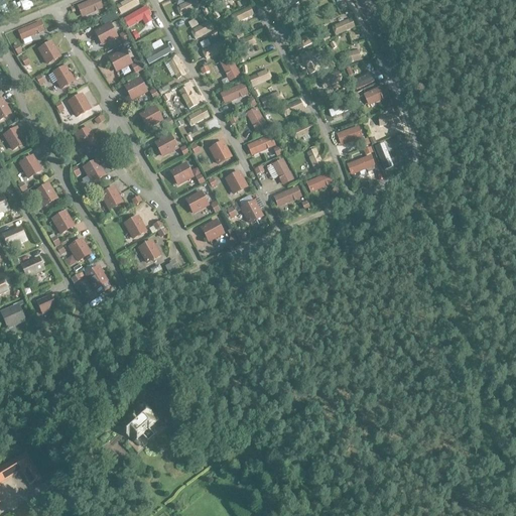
[(99,0),(93,0),(77,7),(82,18),(104,9),(99,0)]
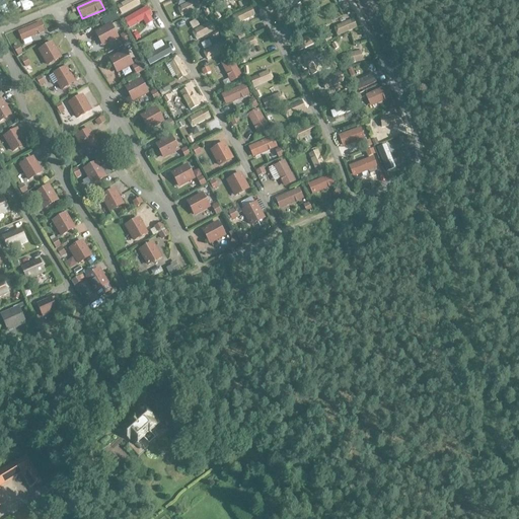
[(122,16),(140,5),(137,0),(128,0),(117,7),(122,16)]
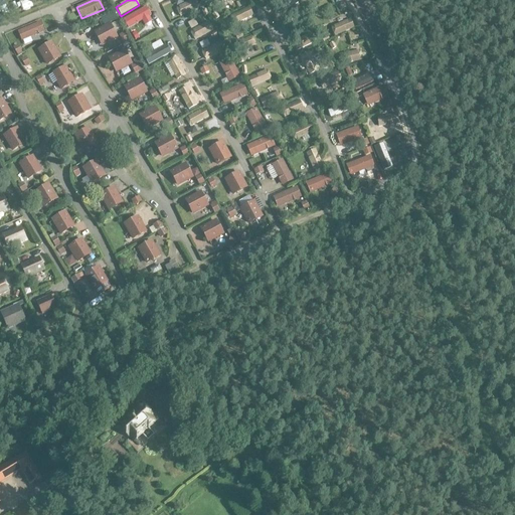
[(181,17),(199,8),(195,0),(191,0),(177,7),(177,10),(181,17)]
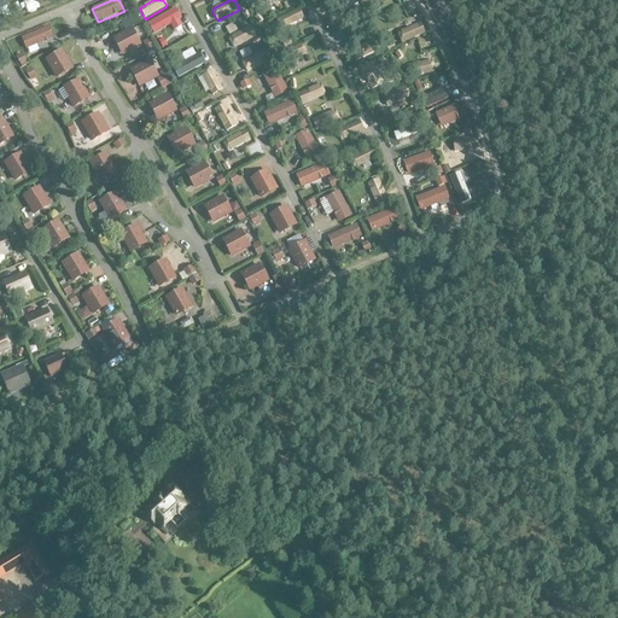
[(135,15),(130,5),(123,9),(128,18),(135,15)]
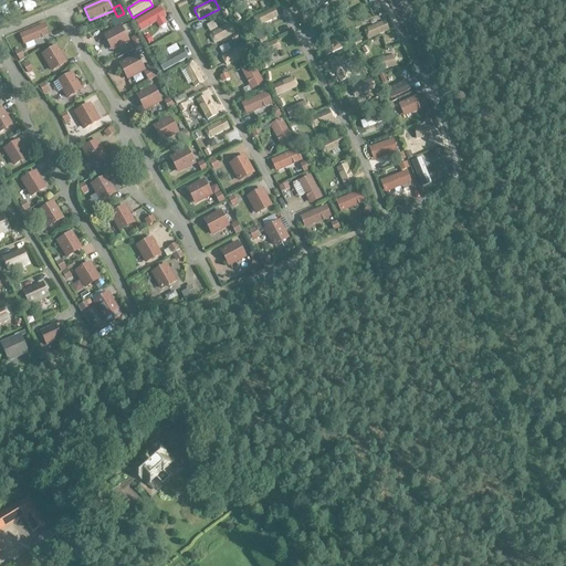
[(160,8),(136,22),(142,32),(156,24),(165,19),(167,18),(160,8)]
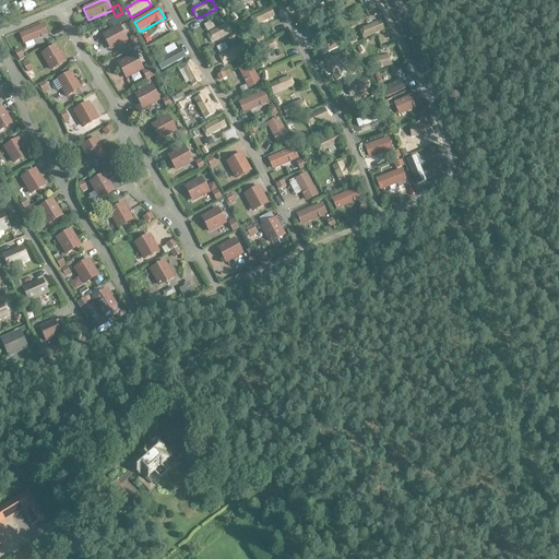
[(250,18),(254,27),(275,18),(271,8),(250,18)]
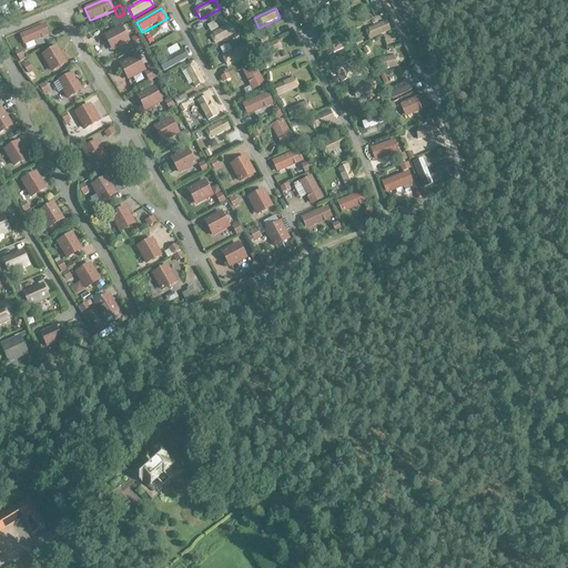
[(378,22),(385,20),(382,10),(375,13),(378,22)]
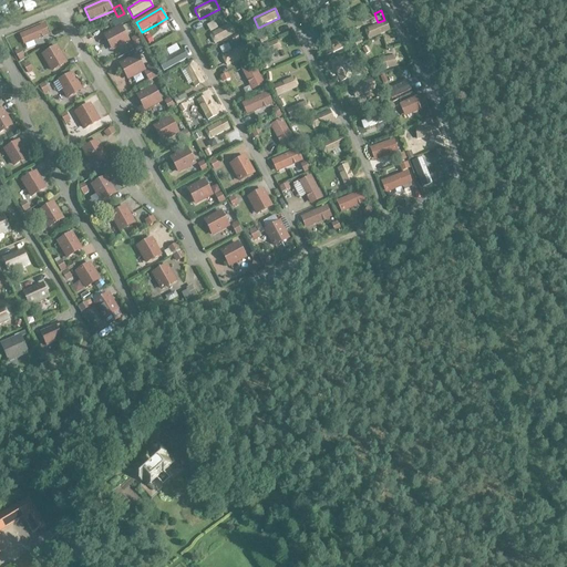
[(385,21),(364,30),(369,41),(390,32),(385,21)]
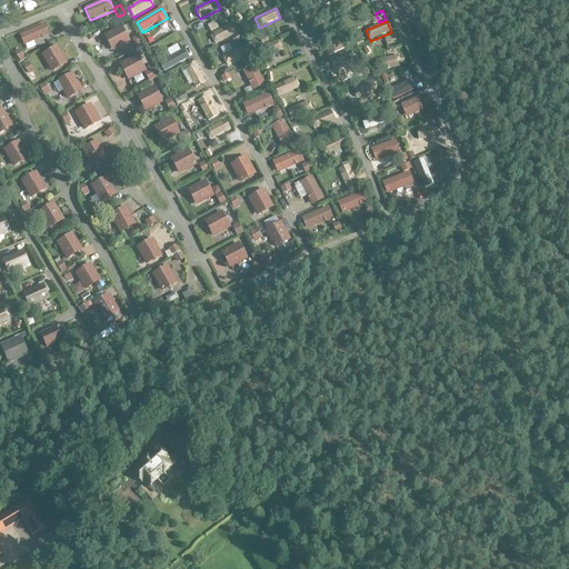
[(211,33),(219,30),(216,22),(207,26),(211,33)]
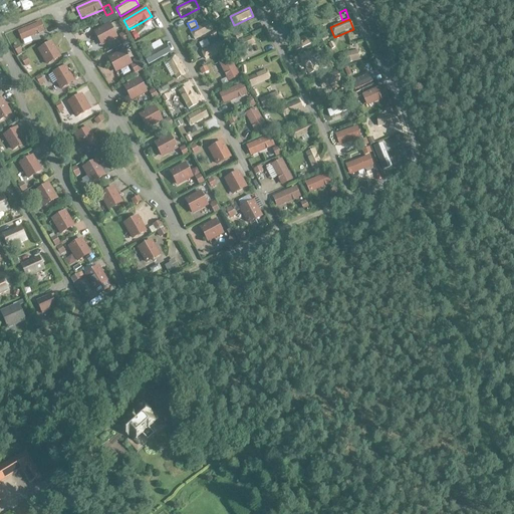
[(195,40),(213,30),(208,21),(190,31),(195,40)]
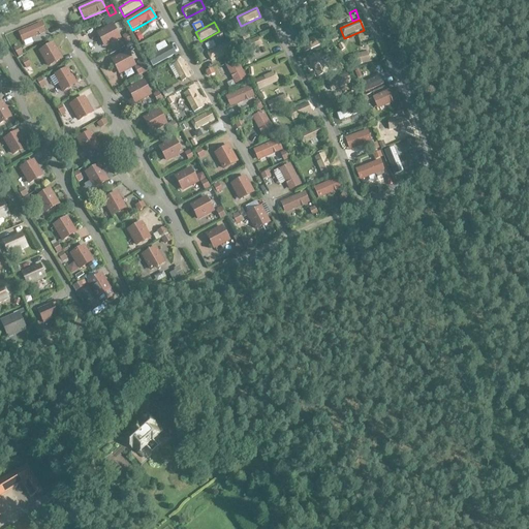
[(19,30),(22,41),(47,35),(43,24),(19,30)]
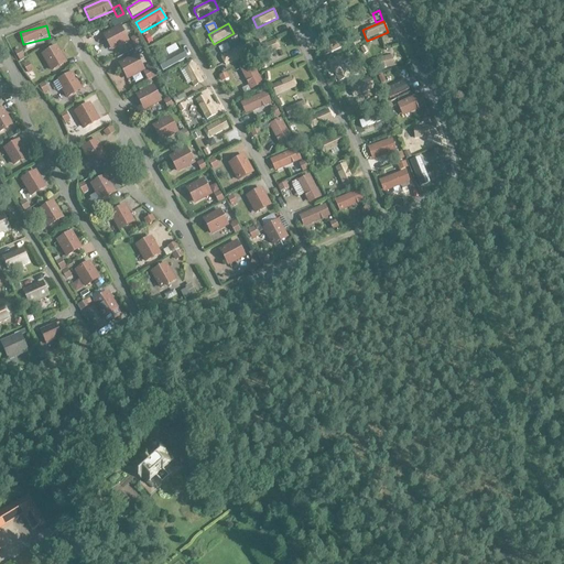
[(111,51),(127,42),(120,30),(105,38),(111,51)]
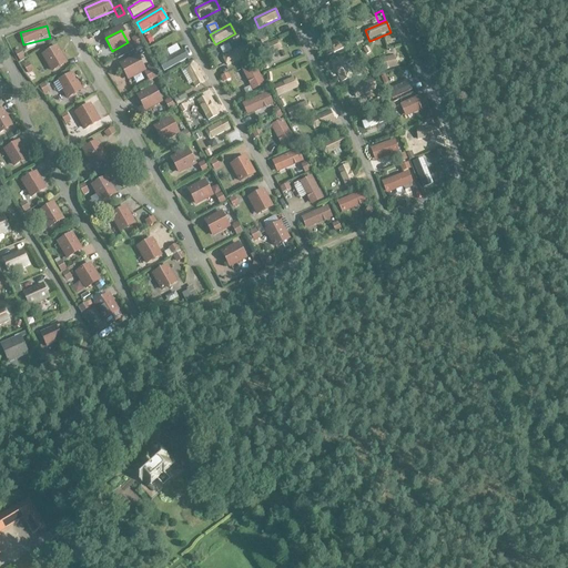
[(142,46),(138,37),(131,40),(137,49),(142,46)]
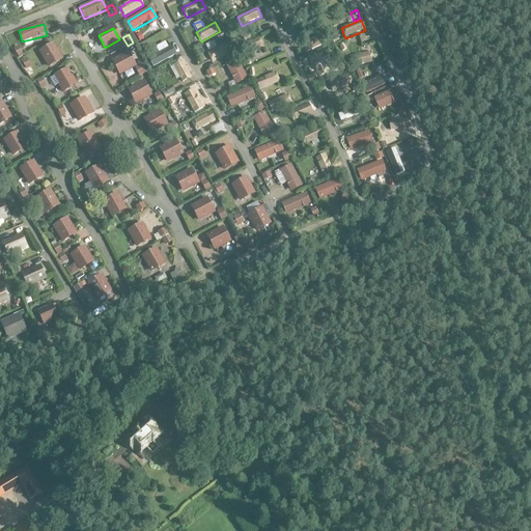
[(150,47),(160,44),(157,34),(147,37),(150,47)]
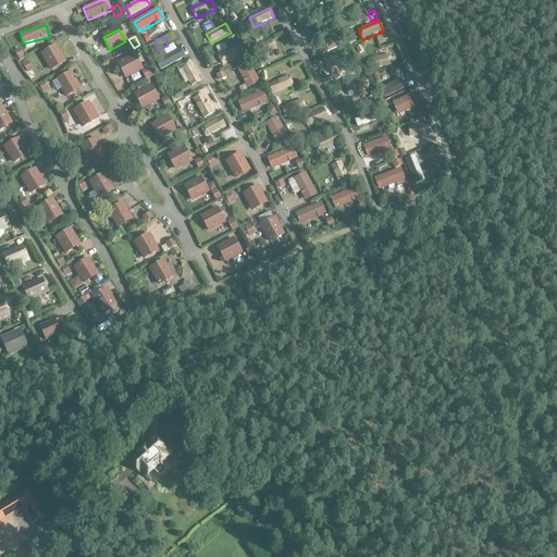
[(336,36),(316,46),(321,56),(342,47),(336,36)]
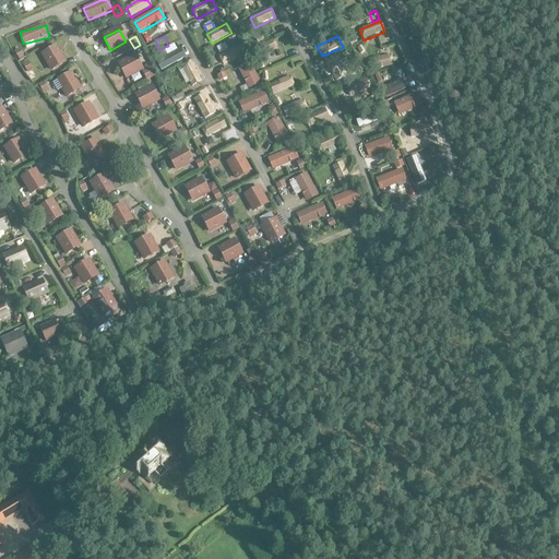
[(252,48),(257,59),(277,49),(273,39),(252,48)]
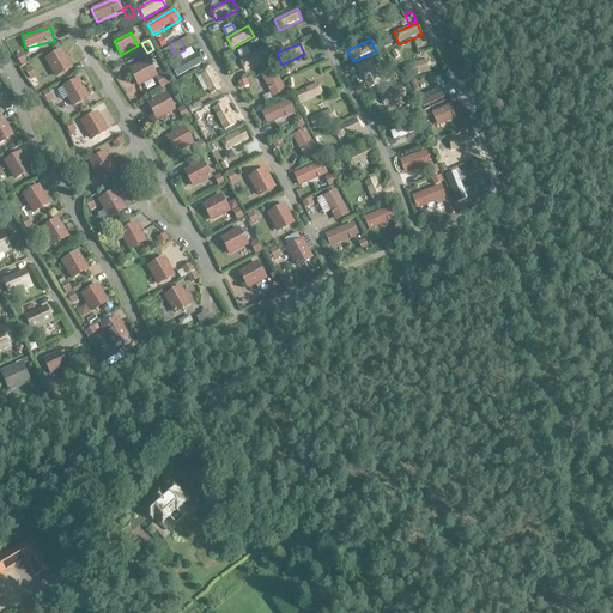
[(32,60),(42,56),(38,48),(29,53),(32,60)]
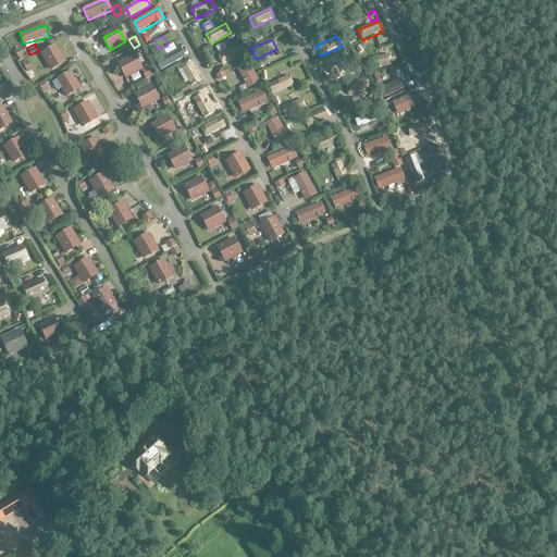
[(215,47),(219,54),(227,51),(224,44),(215,47)]
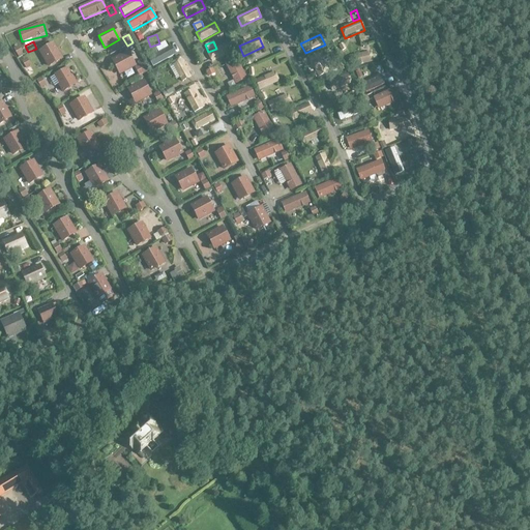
[(207,53),(212,62),(232,53),(227,43),(207,53)]
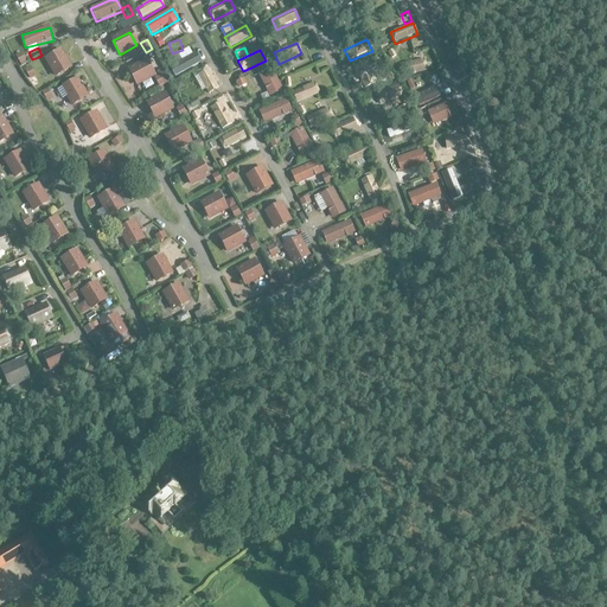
[(420,50),(411,52),(414,59),(422,57),(420,50)]
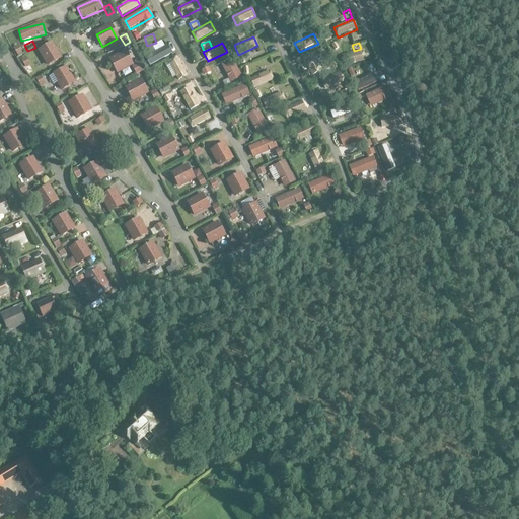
[(48,66),(60,59),(52,45),(40,52),(48,66)]
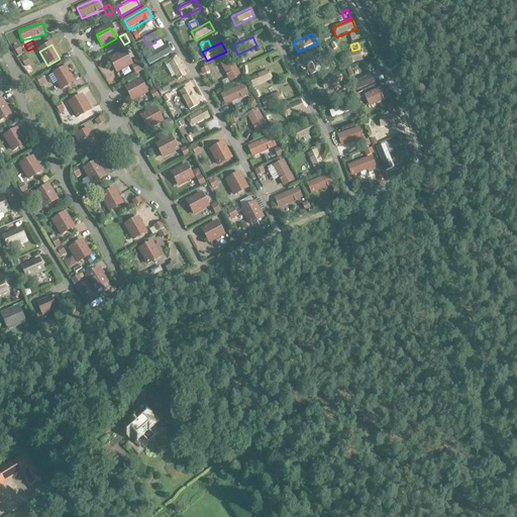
[(23,54),(18,45),(13,48),(18,57),(23,54)]
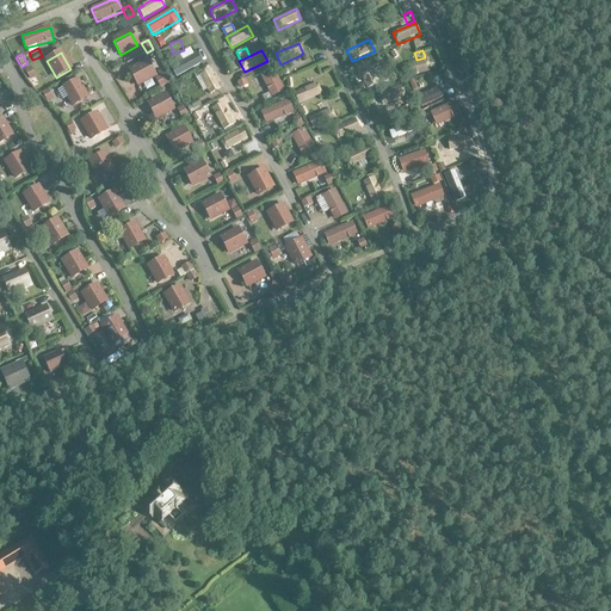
[(198,54),(172,68),(177,76),(203,63),(198,54)]
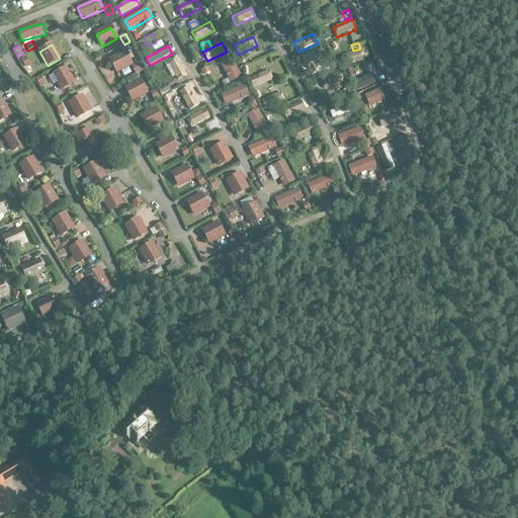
[(364,61),(362,51),(342,56),(344,66),(364,61)]
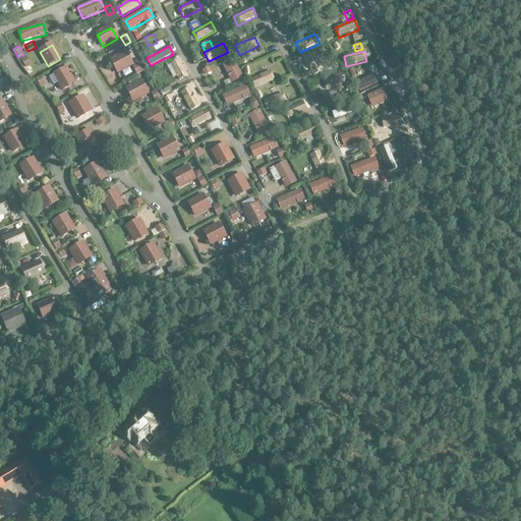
[(117,73),(131,65),(125,53),(111,61),(117,73)]
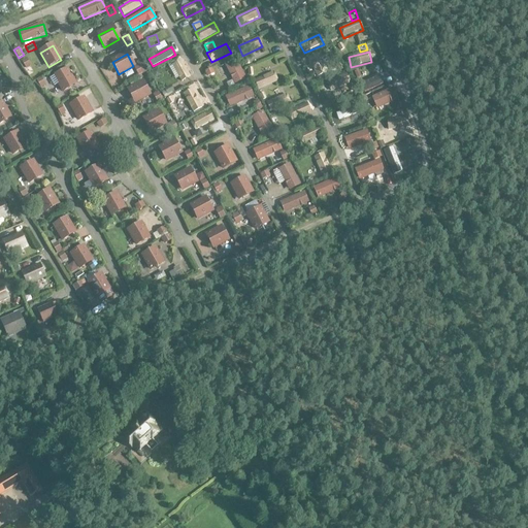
[(315,72),(318,78),(327,73),(318,54),(308,59),(311,65),(311,66),(315,72)]
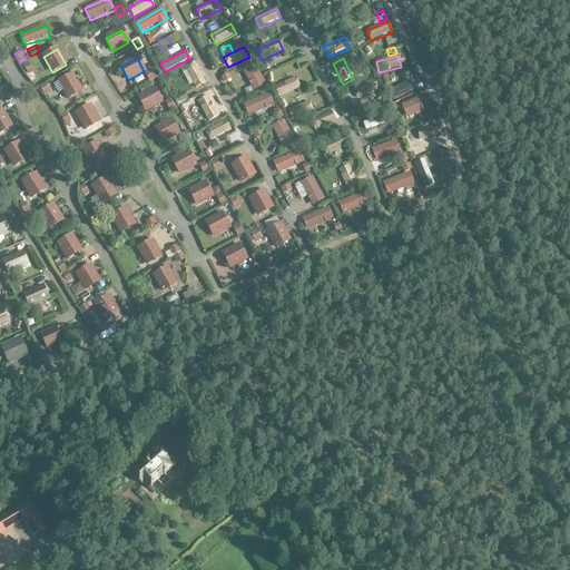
[(35,71),(29,62),(22,67),(28,76),(35,71)]
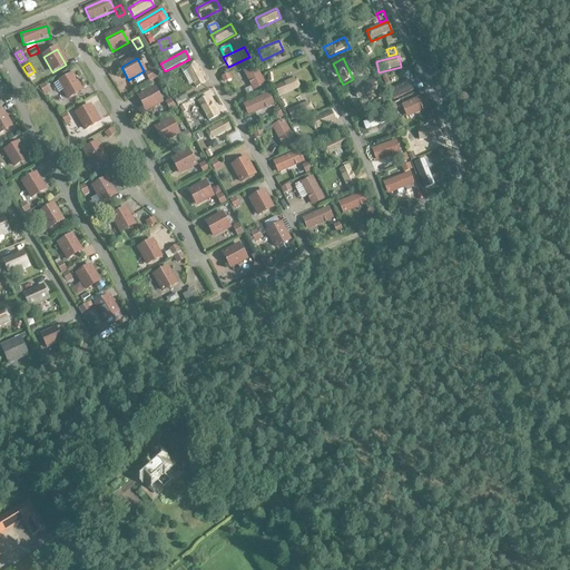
[(266,85),(254,62),(242,68),(253,91),(266,85)]
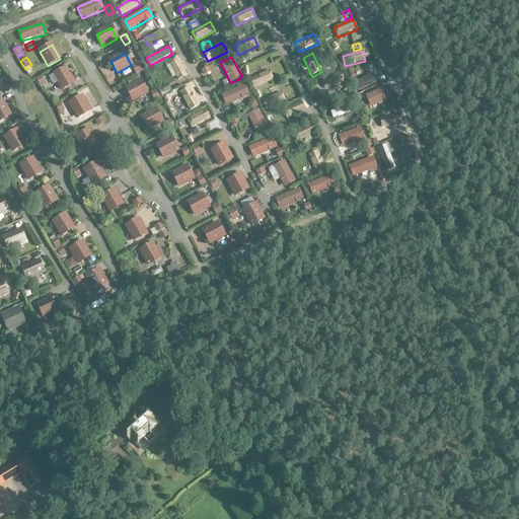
[(177,58),(168,62),(178,81),(188,76),(177,58)]
